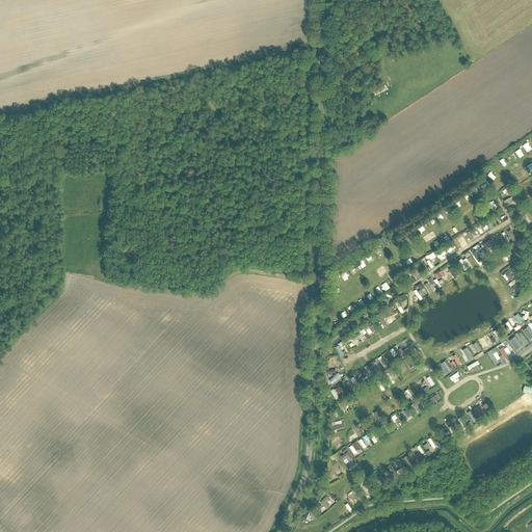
[(506,190),(508,188),(505,185),(498,190),(503,195),(507,191),(506,190)]
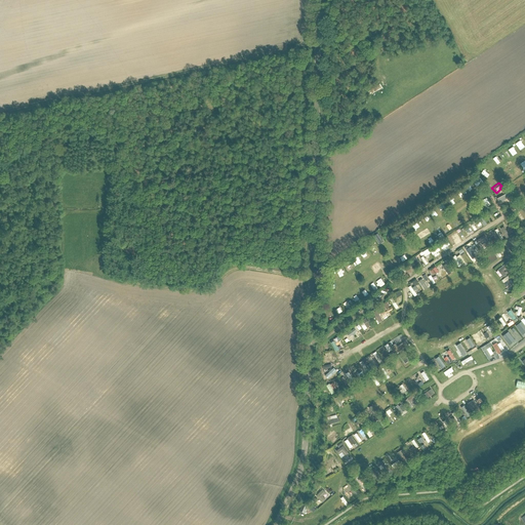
[(507,232),(510,230),(503,220),(500,223),(507,232)]
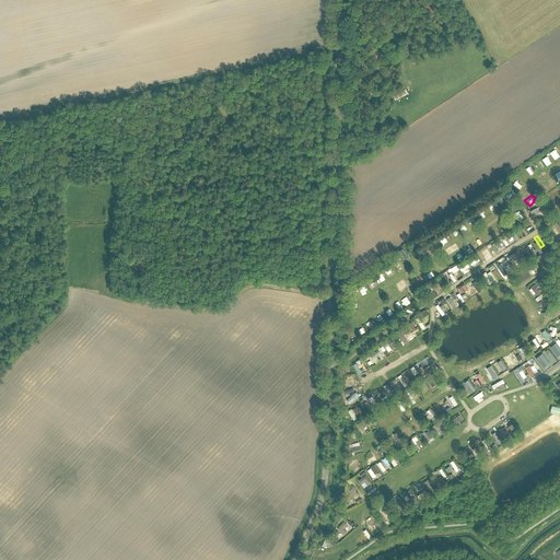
[(538,255),(543,253),(537,242),(533,244),(538,255)]
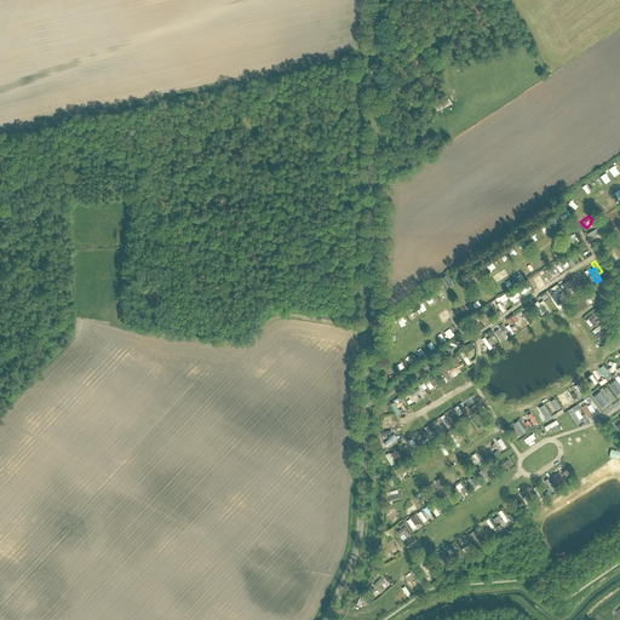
[(592,288),(598,298),(602,296),(596,286),(592,288)]
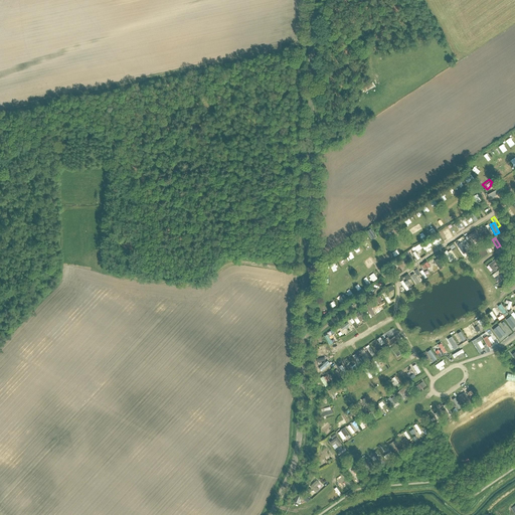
[(137,246),(129,239),(125,243),(129,246),(130,245),(134,249),(137,246)]
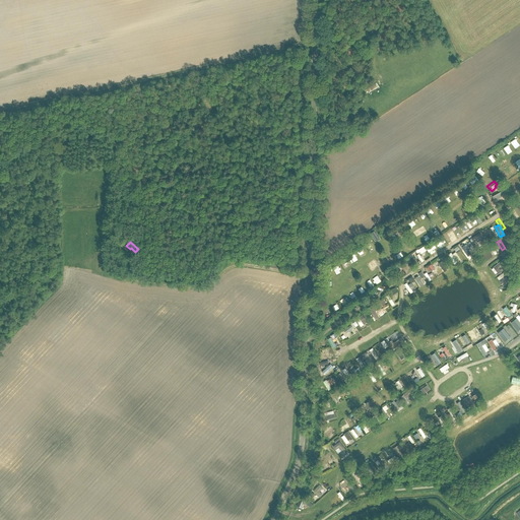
[(485,261),(493,256),(488,249),(480,254),(485,261)]
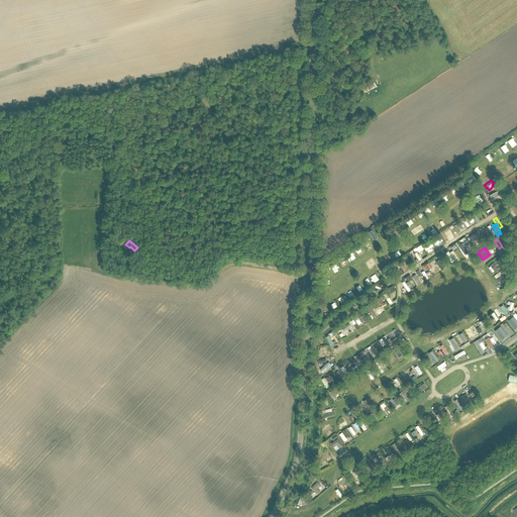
[(417,262),(420,259),(416,251),(412,253),(417,262)]
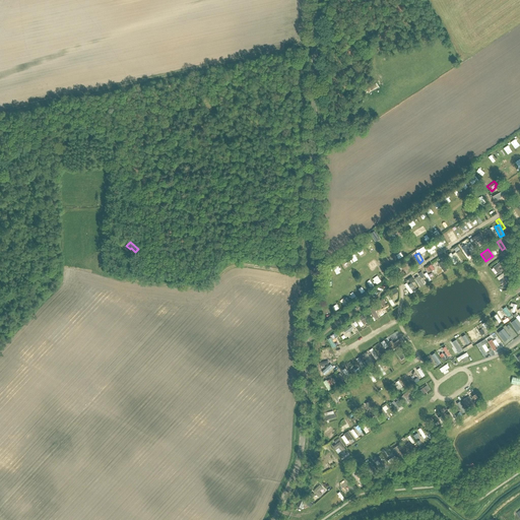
[(494,267),(495,269),(499,274),(506,269),(502,264),(506,262),(504,259),(494,266),(495,267),(494,267)]
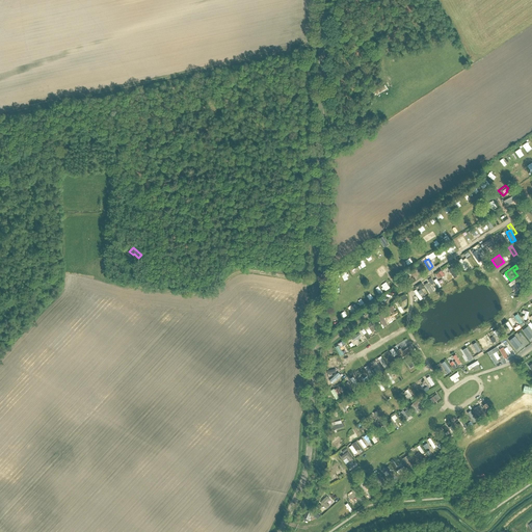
[(432,273),(436,278),(444,273),(440,268),(432,273)]
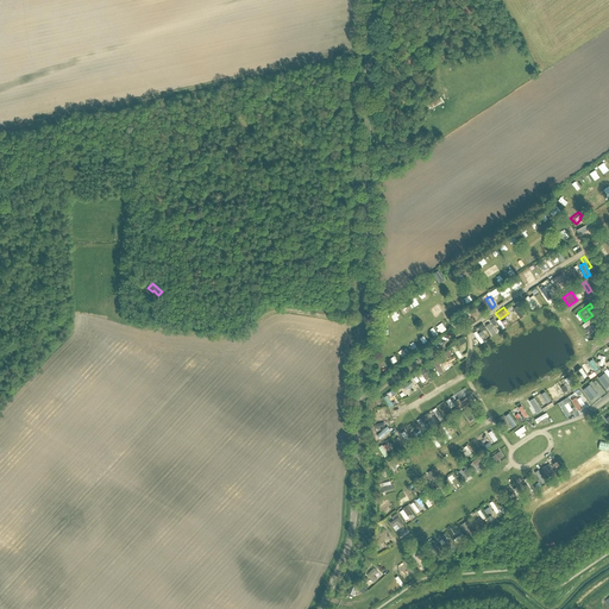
[(468,322),(469,326),(481,320),(479,316),(468,322)]
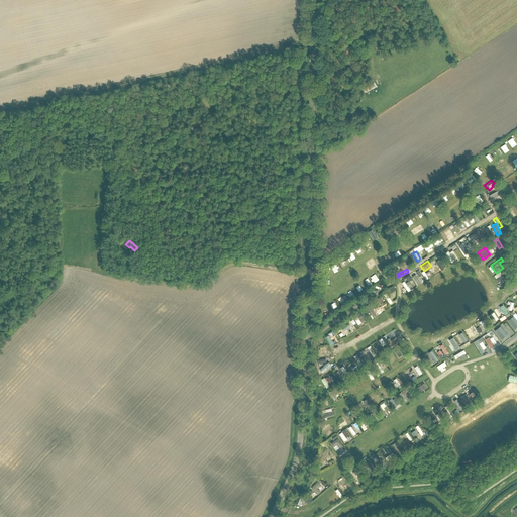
[(502,281),(499,276),(501,275),(500,272),(492,276),(497,284),(502,281)]
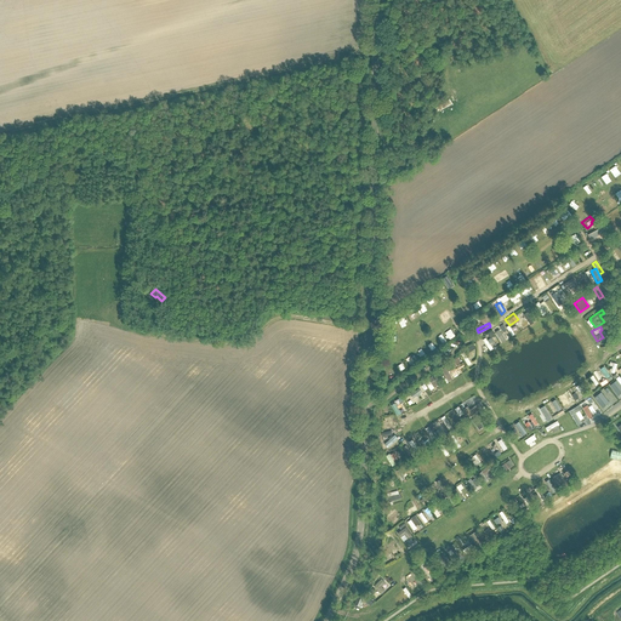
[(484,337),(480,339),(489,351),(493,348),(484,337)]
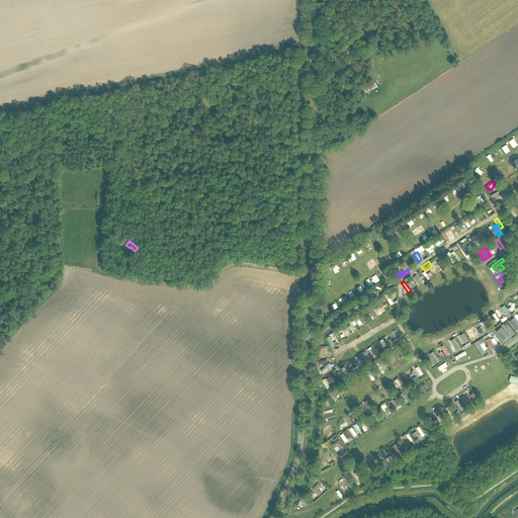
[(392,288),(386,291),(392,297),(396,295),(392,288)]
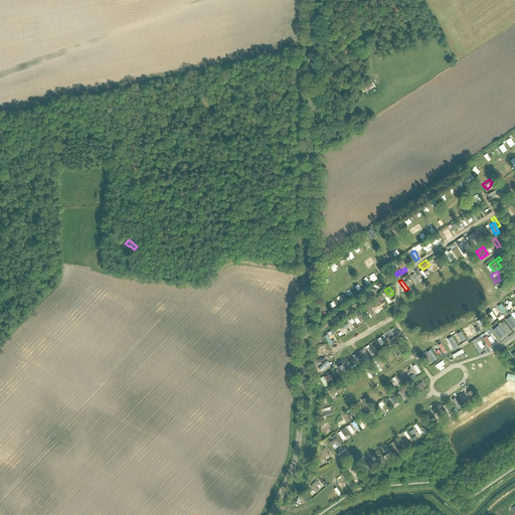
[(372,317),(375,315),(372,308),(374,307),(372,303),(366,307),(372,317)]
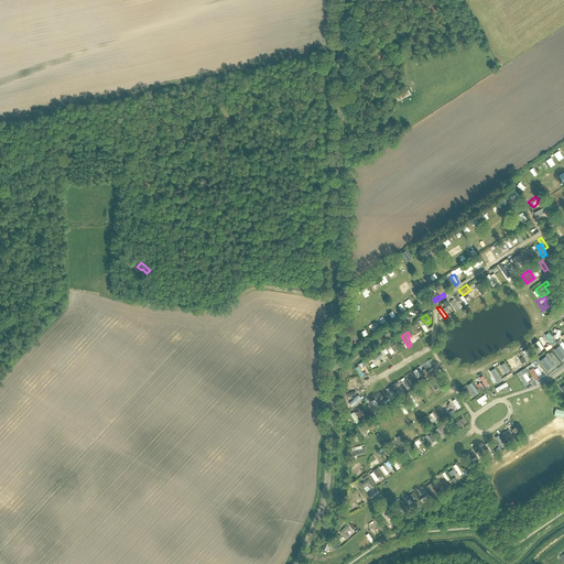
[(549,344),(553,342),(548,332),(544,334),(549,344)]
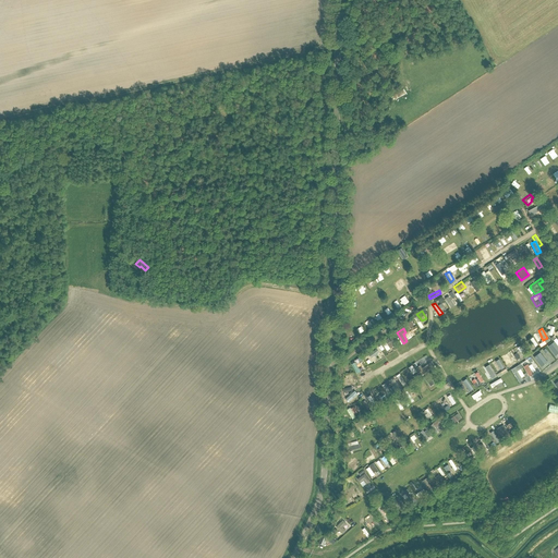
[(495,360),(490,361),(496,371),(500,368),(495,360)]
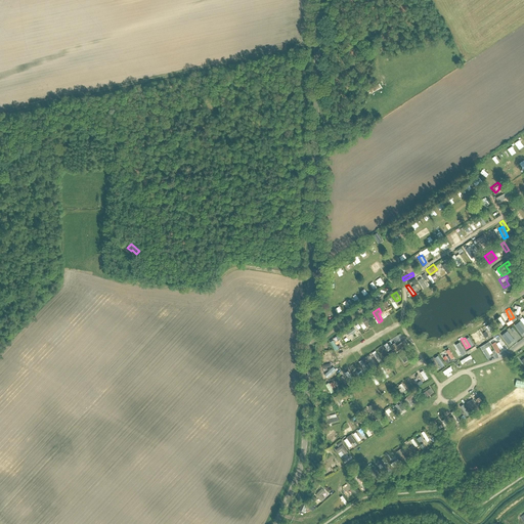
[(325,377),(333,370),(330,366),(322,374),(325,377)]
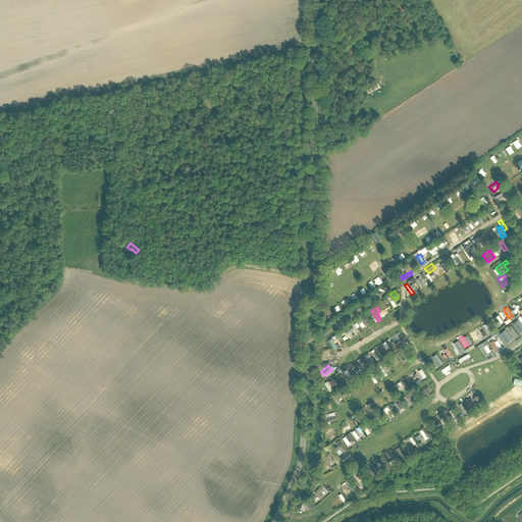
[(423,397),(431,390),(428,386),(421,393),(423,397)]
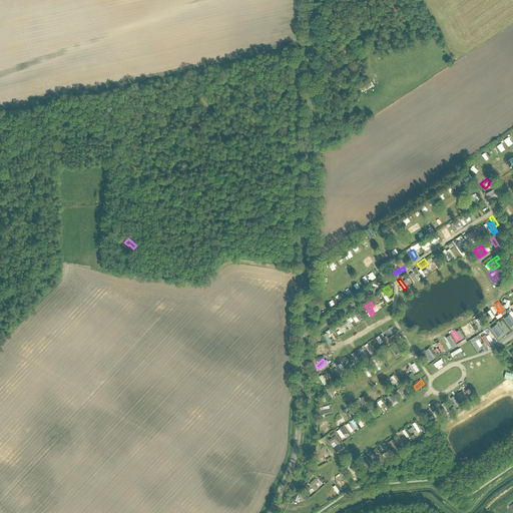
[(369,403),(373,400),(367,392),(363,395),(369,403)]
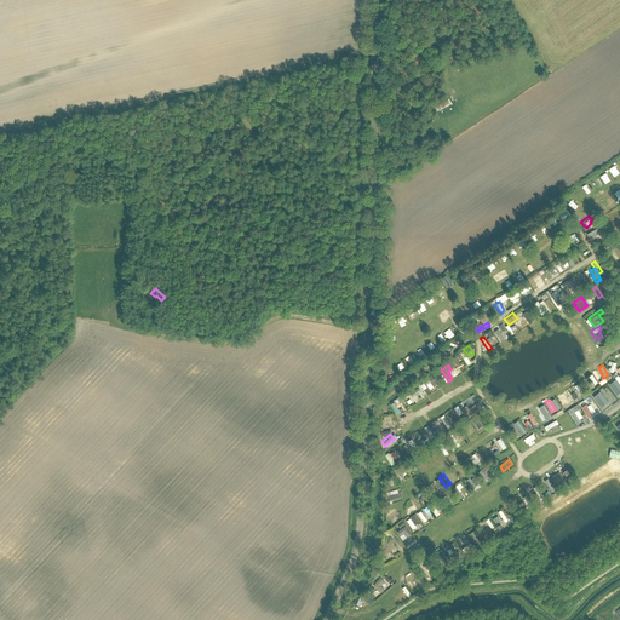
[(547,477),(544,480),(550,491),(554,488),(547,477)]
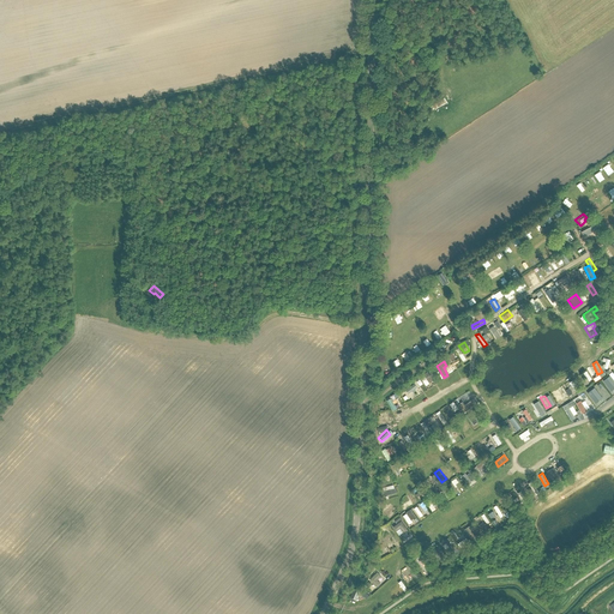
[(516,492),(518,495),(517,497),(521,503),(525,499),(519,491),(516,492)]
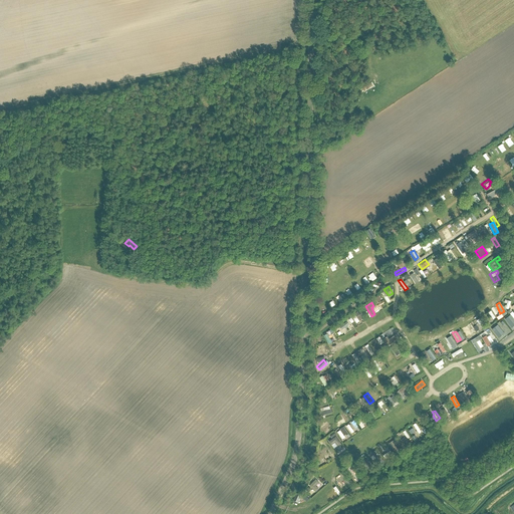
[(322,430),(328,424),(326,421),(319,427),(322,430)]
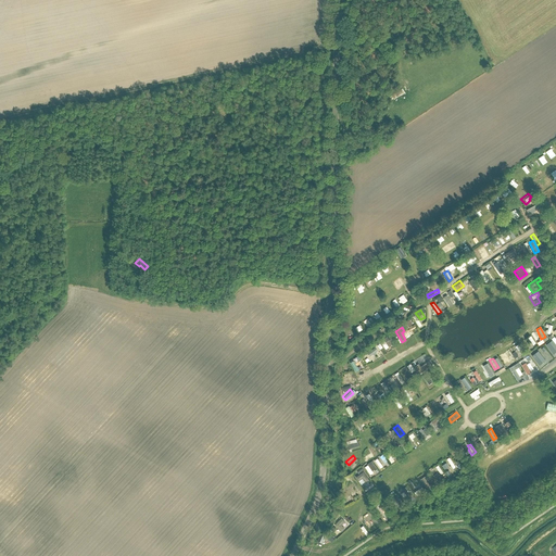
[(379,467),(382,465),(377,456),(374,458),(379,467)]
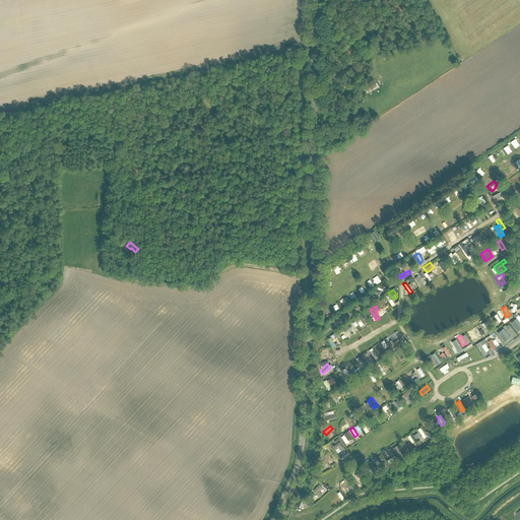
[(345,449),(340,442),(333,447),(336,450),(339,448),(342,451),(345,449)]
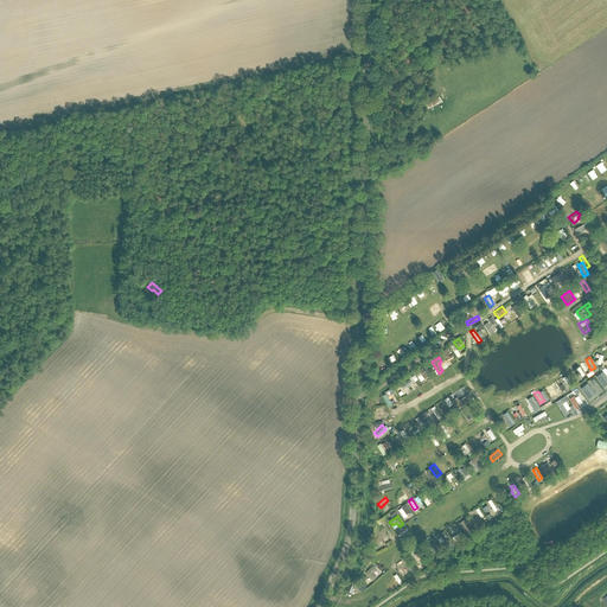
[(466,526),(461,521),(459,524),(465,532),(473,526),(471,523),(466,526)]
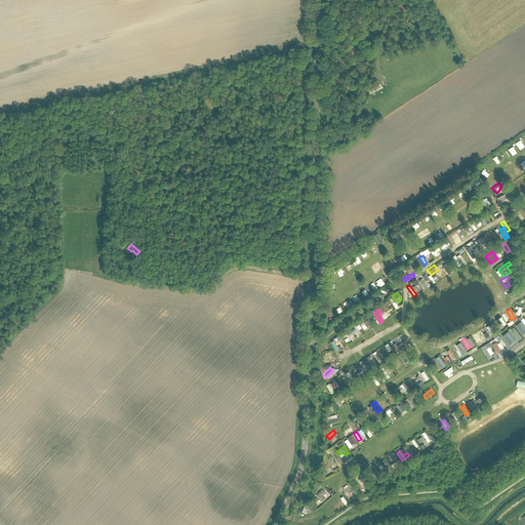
[(329,467),(334,463),(331,456),(326,458),(329,467)]
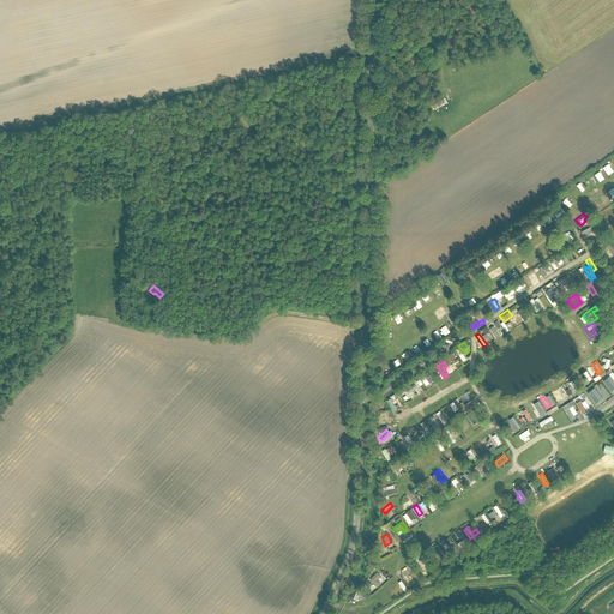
[(438,561),(444,558),(437,547),(432,551),(438,561)]
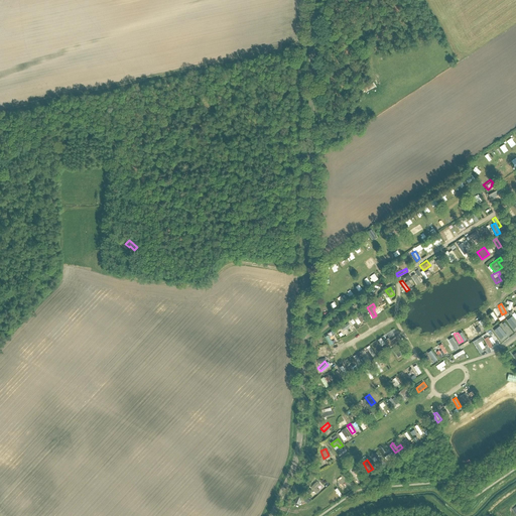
[(316,494),(320,490),(317,488),(320,484),(317,481),(310,488),(316,494)]
